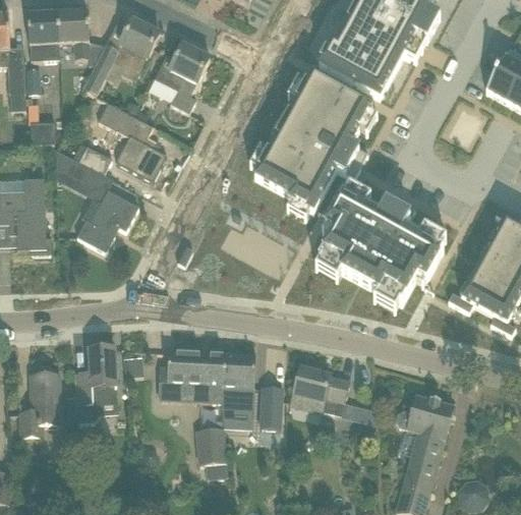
[(408,56),(409,57),(410,56),(409,55),(415,43),(406,38),(410,31),(425,39),(439,14),(425,7),(429,0),(357,0),(335,41),(331,39),(317,62),(378,96),(401,52),(408,56)]
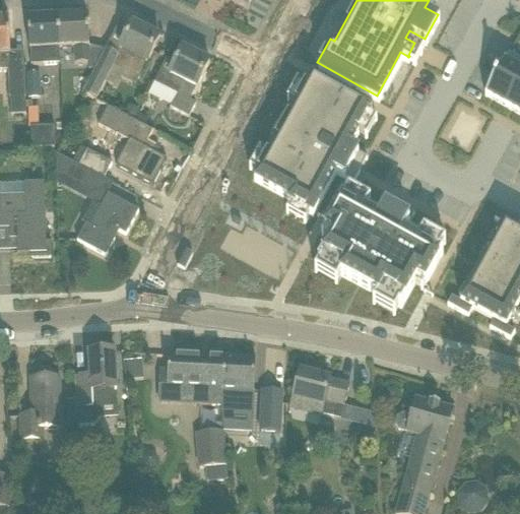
[(88,64),(95,65),(106,46),(89,42),(87,12),(58,13),(59,43),(73,42),(74,58),(88,57),(88,64)]
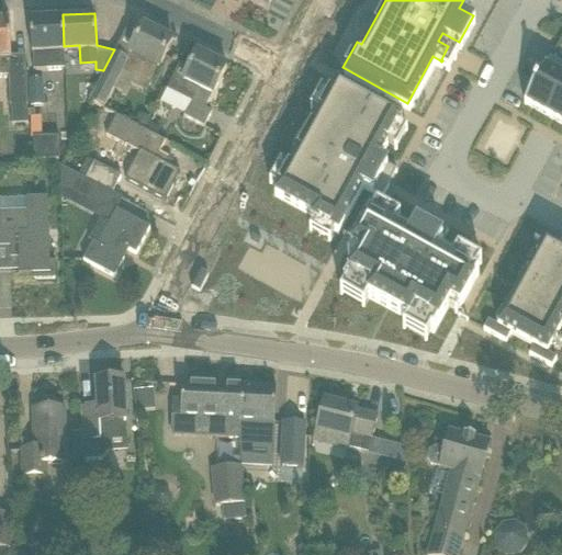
[(64,46),(63,14),(30,17),(32,48),(34,48),(34,65),(65,64),(64,46)]
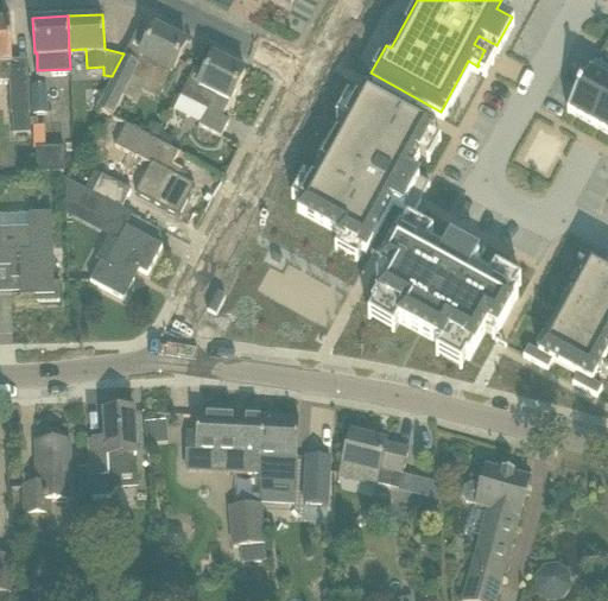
[(10,18),(0,18),(0,76),(10,77),(11,109),(12,109),(13,130),(31,130),(27,57),(12,58),(10,18)]
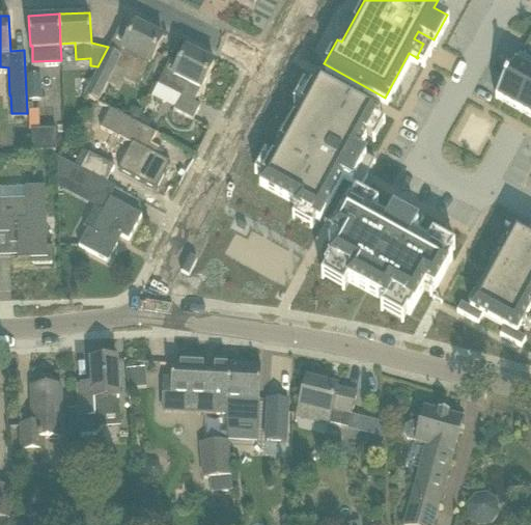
[(138,82),(149,59),(150,60),(163,34),(136,20),(119,52),(108,47),(98,66),(84,91),(99,99),(109,79),(119,84),(123,75),(138,82)]
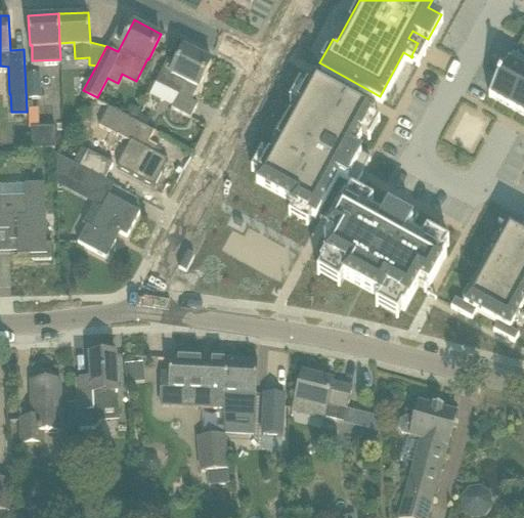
[(184,45),(177,59),(168,54),(156,79),(178,90),(171,104),(190,114),(198,99),(191,96),(198,84),(199,85),(212,58),(184,45)]
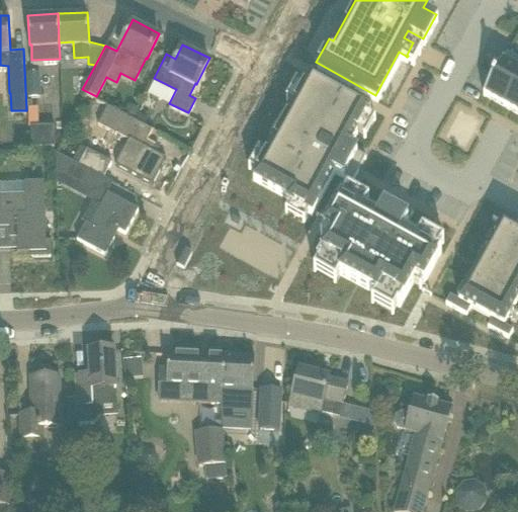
[(504,101),(517,75),(517,65),(504,57),(503,56),(484,91),(485,92),(486,91),(504,101)]
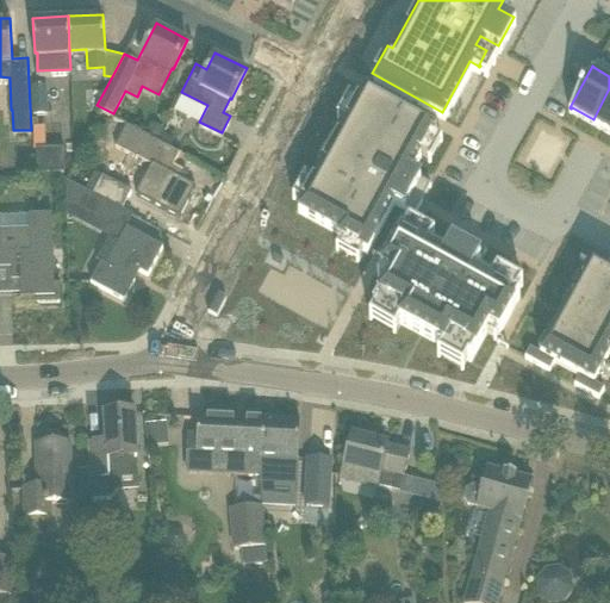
[(48,80),(31,81),(32,110),(48,110),(48,80)]
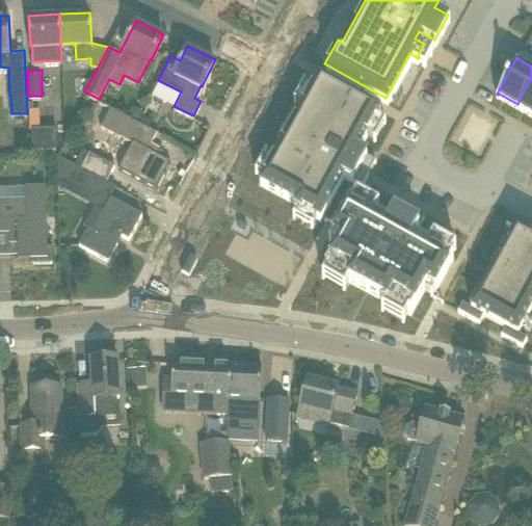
[(318,72),(260,180),(296,199),(295,202),(320,215),(344,172),(362,181),(369,168),(360,163),(367,151),(357,146),(379,105),(318,72)]
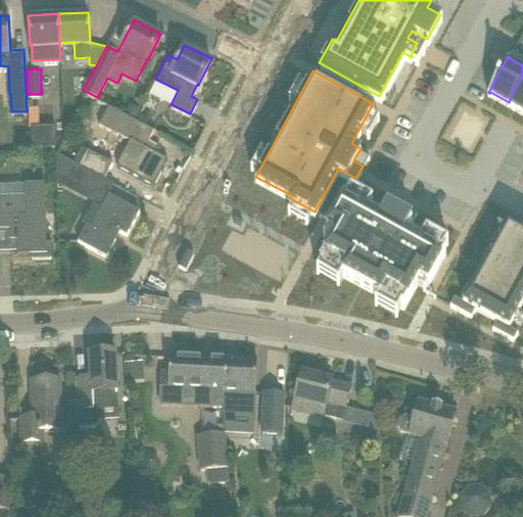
[(522,109),(522,76),(509,102),(522,109)]
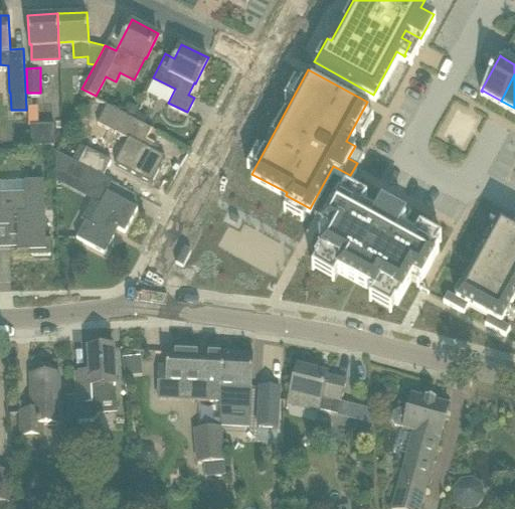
[(151,179),(165,154),(151,146),(153,141),(145,136),(151,126),(108,103),(101,115),(126,128),(122,135),(127,137),(115,160),(151,179)]
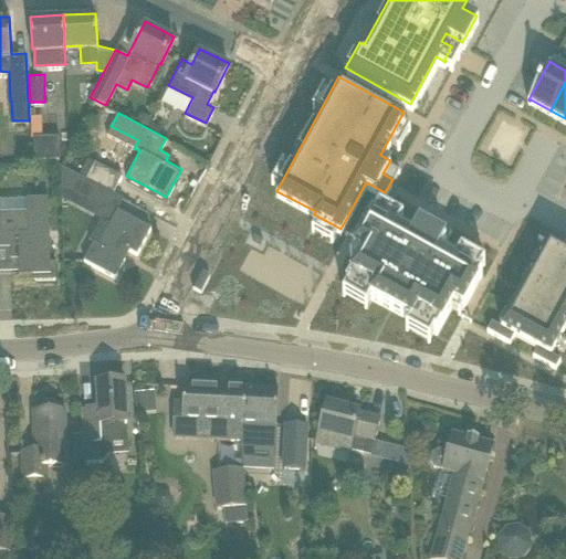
[(59,156),(59,134),(34,134),(34,157),(59,156)]
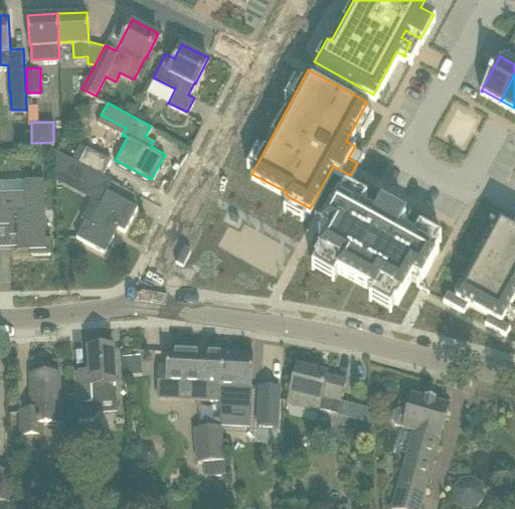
[(111,158),(86,145),(78,159),(93,166),(103,172),(111,158)]
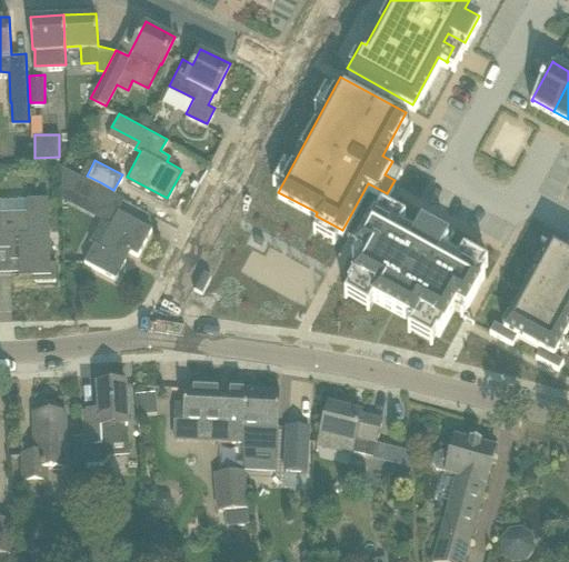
[(19,257),(19,273),(35,272),(35,277),(56,277),(56,260),(50,260),(48,196),(28,196),(28,220),(0,220),(0,246),(11,246),(11,257),(19,257)]
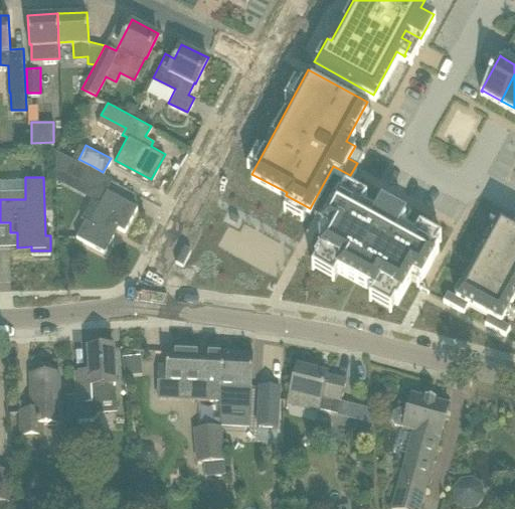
[(90,221),(84,218),(76,234),(105,249),(118,225),(125,228),(138,205),(108,189),(90,221)]
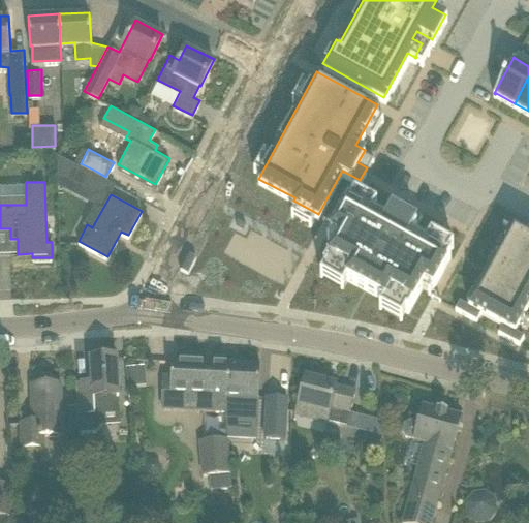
[(336,239),(323,263),(325,264),(347,275),(384,295),(407,307),(409,308),(417,291),(421,285),(430,290),(450,251),(448,250),(427,239),(411,231),(416,222),(404,215),(408,206),(396,200),(386,217),(371,209),(349,197),(347,196),(330,228),(339,234),(336,239)]
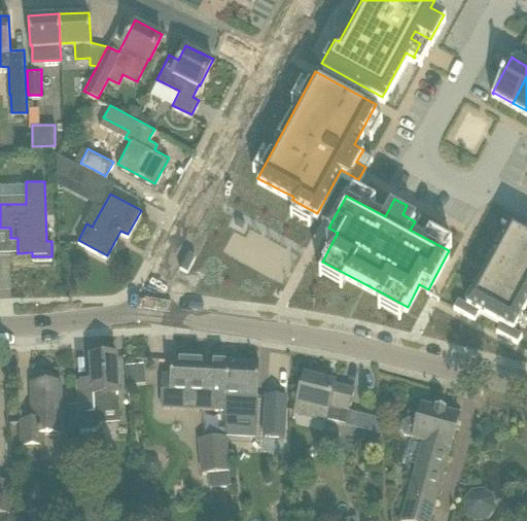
[(512,223),(516,215),(505,210),(505,209),(501,217),(511,222),(512,223)]
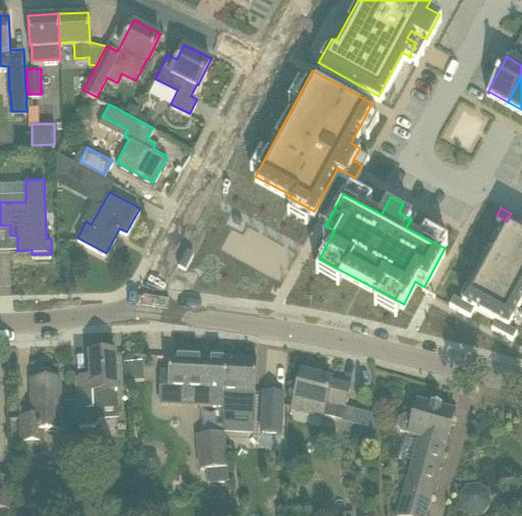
[(517,226),(521,219),(511,213),(507,221),(517,226)]
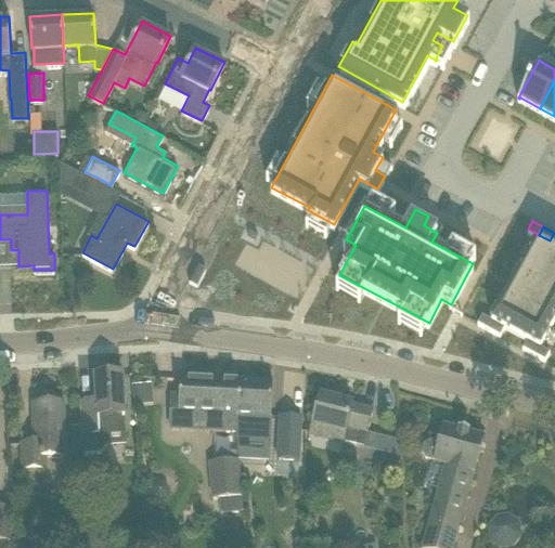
[(554,256),(553,255),(554,251),(554,243),(550,240),(539,235),(538,234),(527,253),(554,269),(554,265),(554,256)]
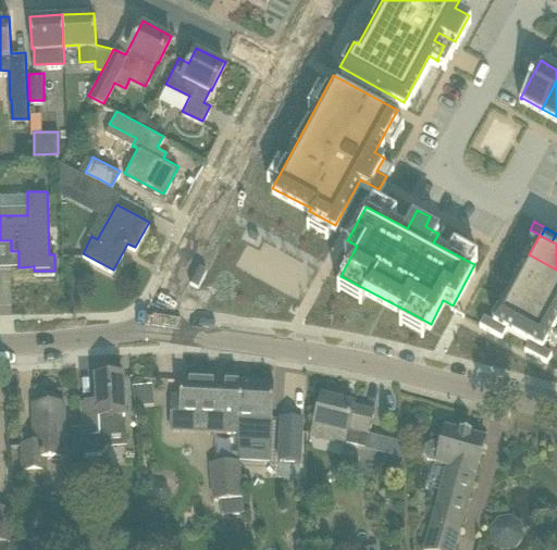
[(551,279),(556,270),(529,254),(517,275),(539,287),(544,276),(551,279)]
